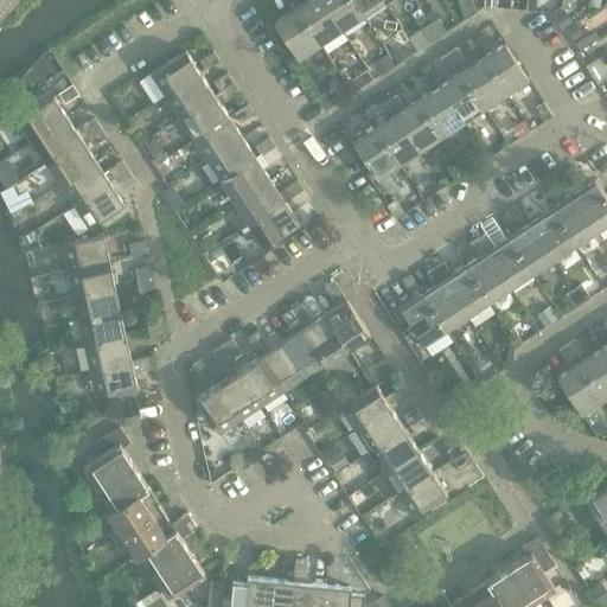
[(308,0),(298,7),(320,43),(342,30),(323,0),(308,0)]
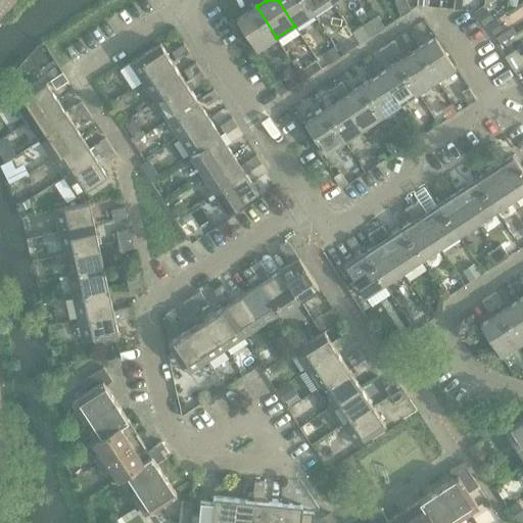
[(278,0),(294,26),(314,13),(304,0),(278,0)]
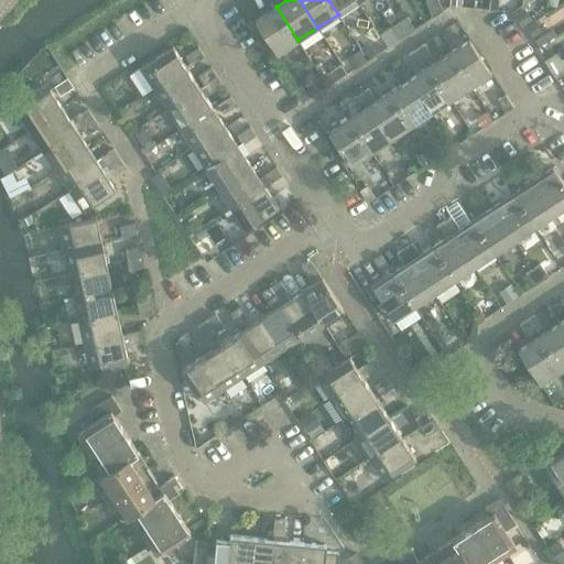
[(328,0),(338,14),(358,1),(356,0),(328,0)]
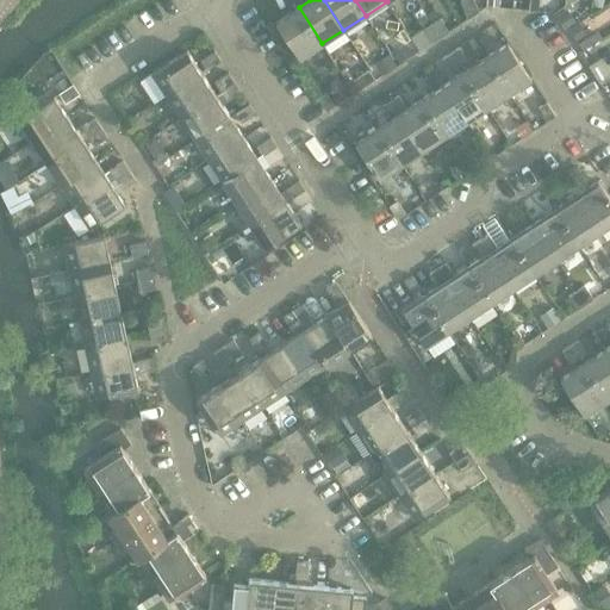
[(529,0),(529,11),(539,11),(539,0),(529,0)]
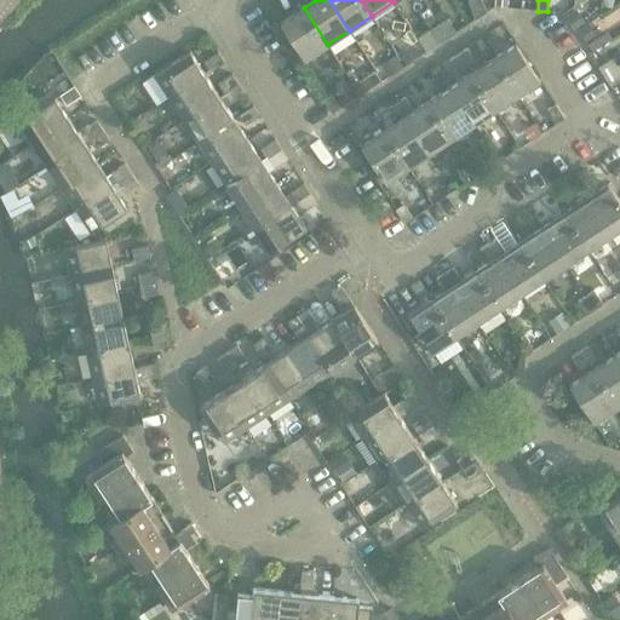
[(327,44),(304,7),(281,23),(305,59),(327,44)]
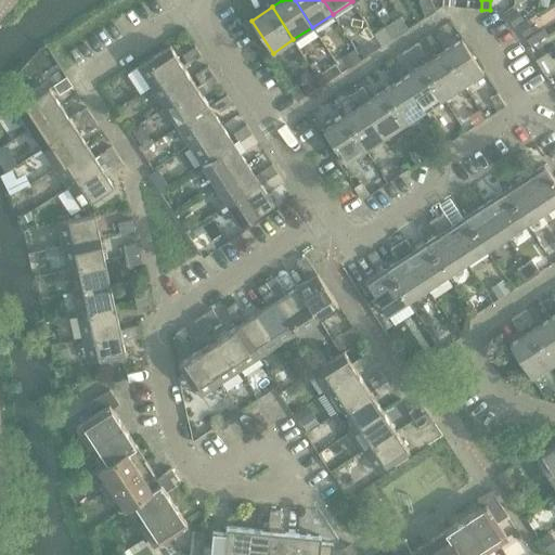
[(517,10),(507,16),(508,18),(515,28),(517,27),(525,22),(517,10)]
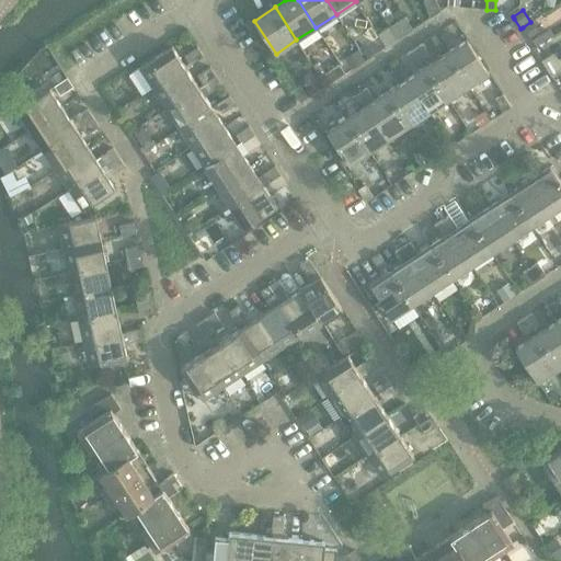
[(404,16),(398,21),(405,33),(412,29),(404,16)]
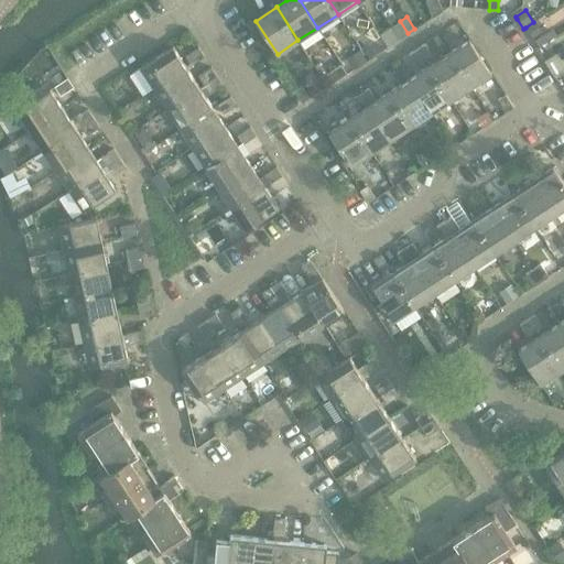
[(408,33),(400,21),(392,26),(400,39),(408,33)]
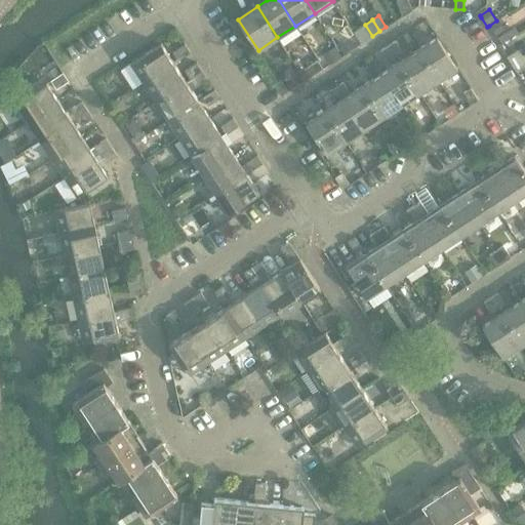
[(496,21),(489,26),(495,35),(505,29),(498,19),(496,21)]
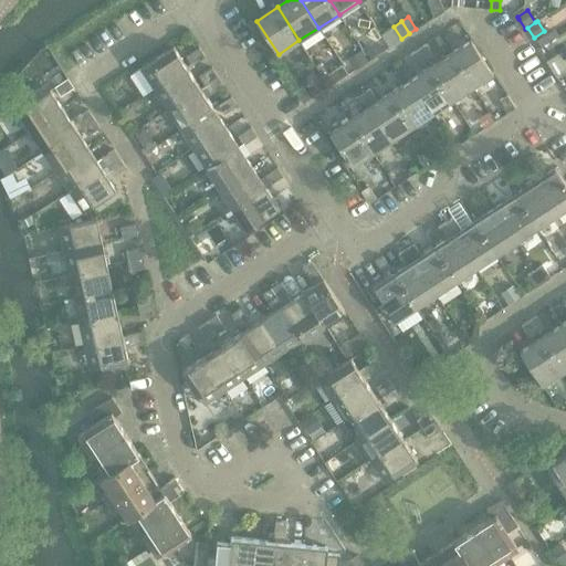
[(471,40),(450,53),(472,86),(493,73),(471,40)]
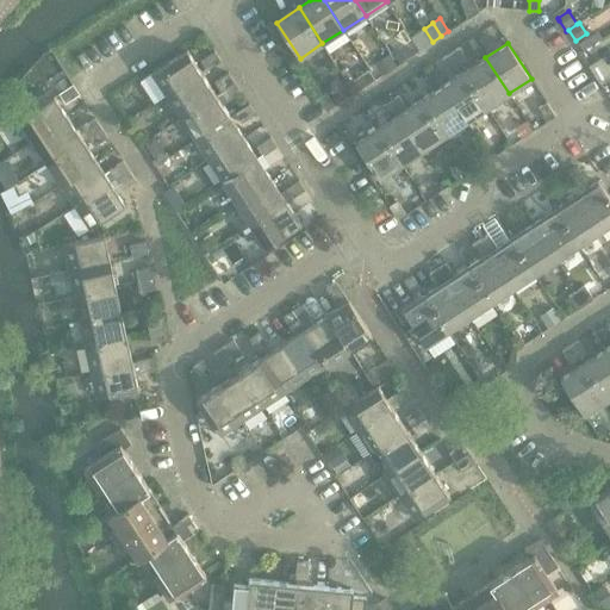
[(405,45),(391,55),(398,66),(412,56),(405,45)]
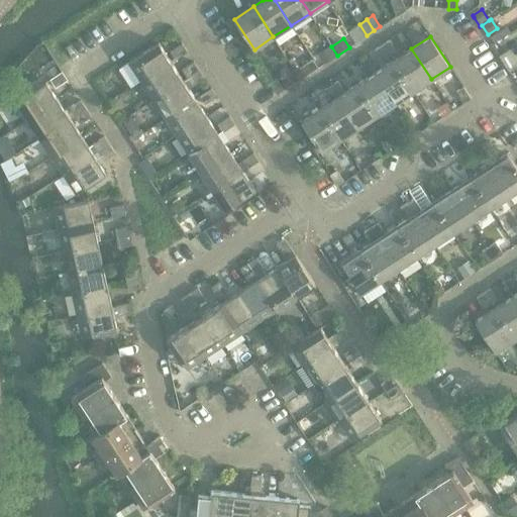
[(389,40),(383,44),(390,56),(397,52),(389,40)]
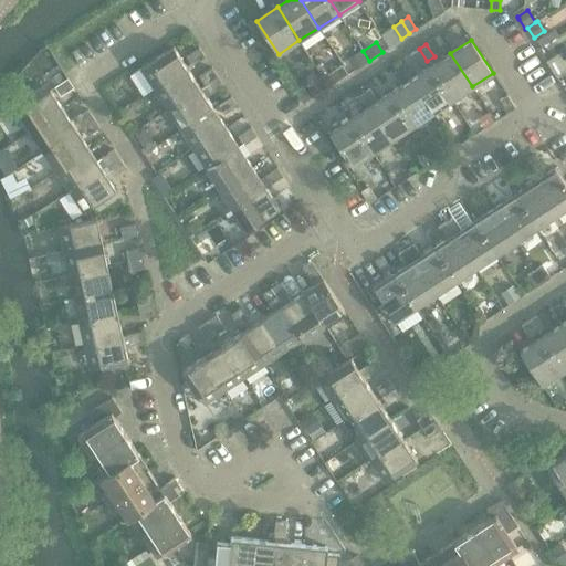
[(142,69),(155,90),(188,67),(174,46),(142,69)]
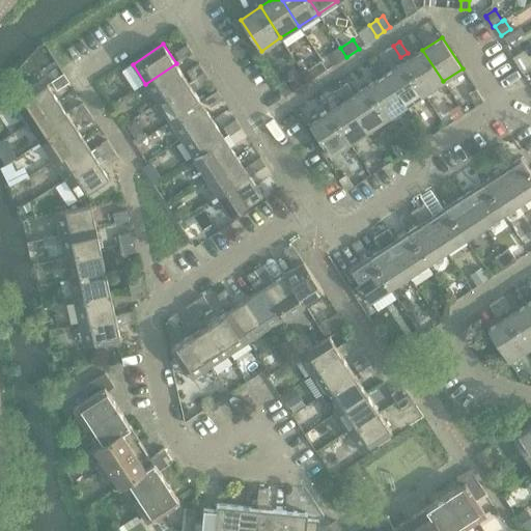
[(175,53),(180,61),(192,53),(187,45),(175,53)]
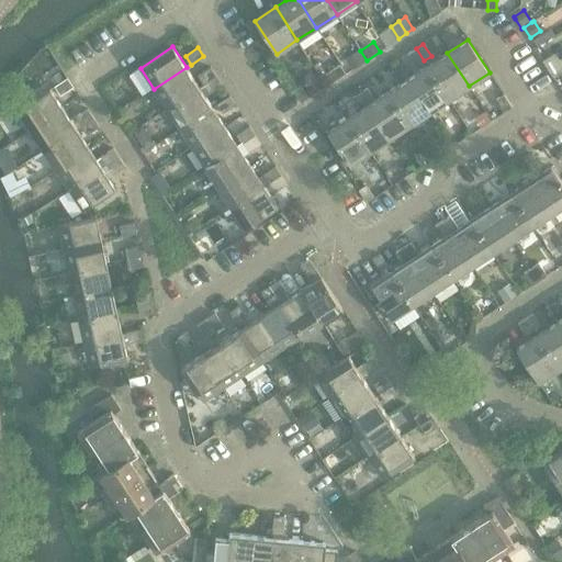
[(424,60),(416,48),(408,53),(416,65),(424,60)]
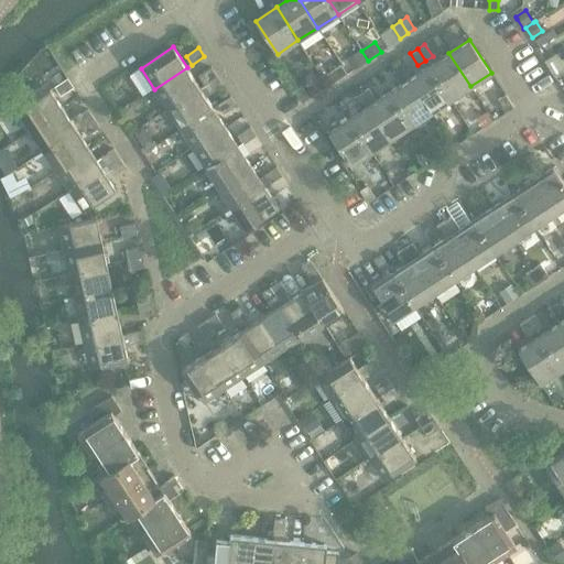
[(360,53),(349,61),(355,69),(367,62),(360,53)]
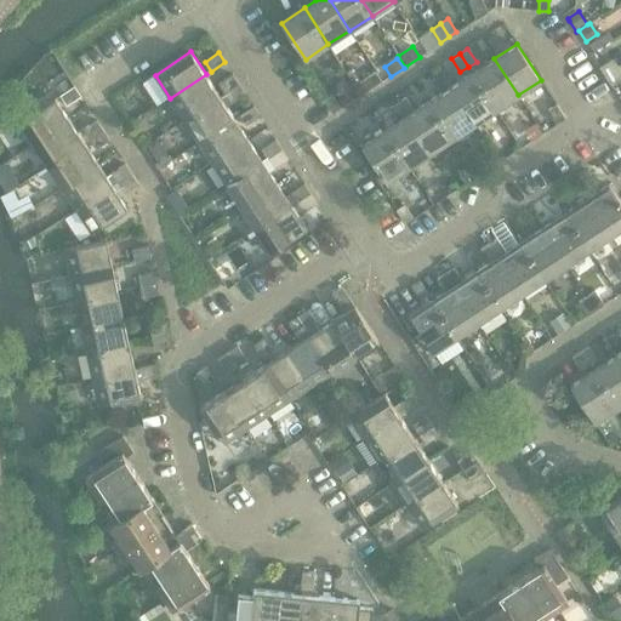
[(494,58),(472,73),(496,109),(518,95),(494,58)]
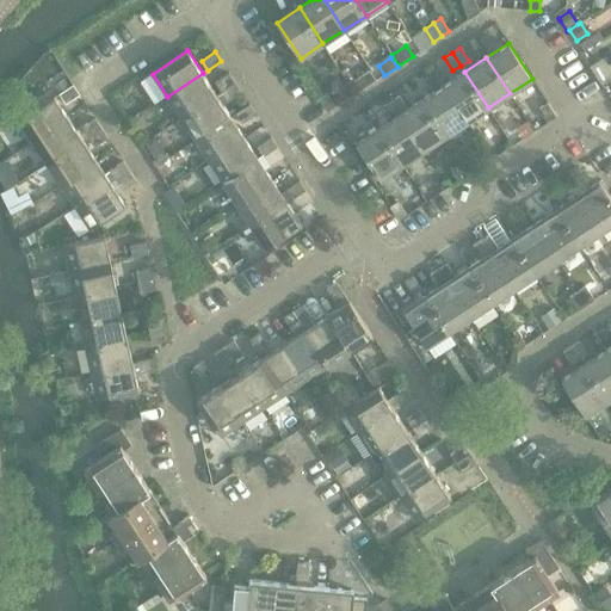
[(590,67),(596,74),(609,66),(603,57),(590,67)]
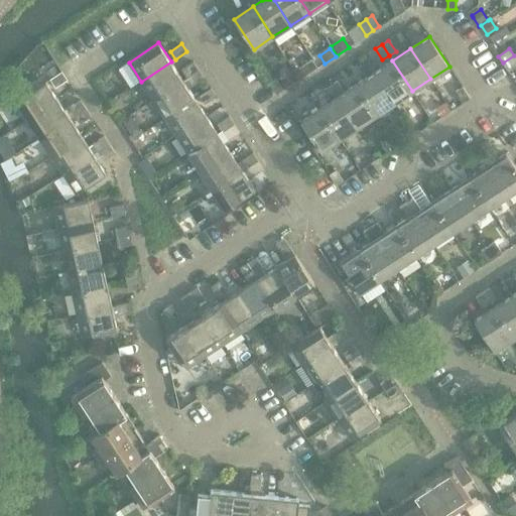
[(515,58),(514,55),(503,62),(507,70),(515,63),(515,58)]
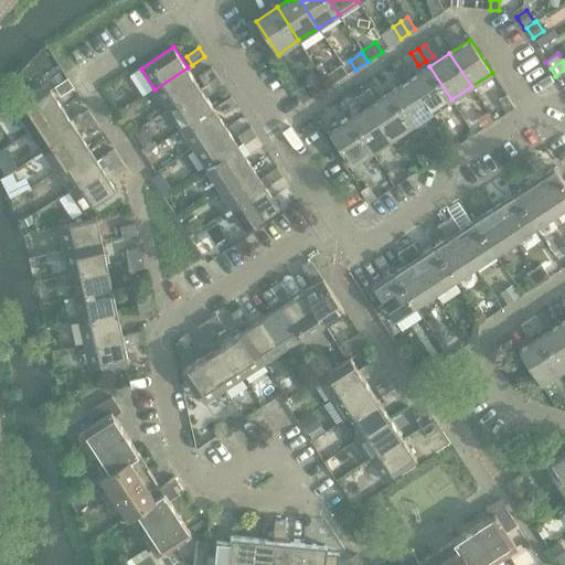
[(341,63),(330,71),(338,82),(349,74),(341,63)]
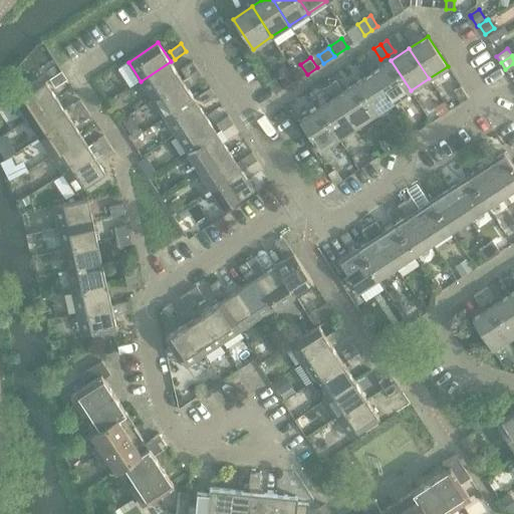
[(391,60),(372,72),(393,102),(411,90),(391,60)]
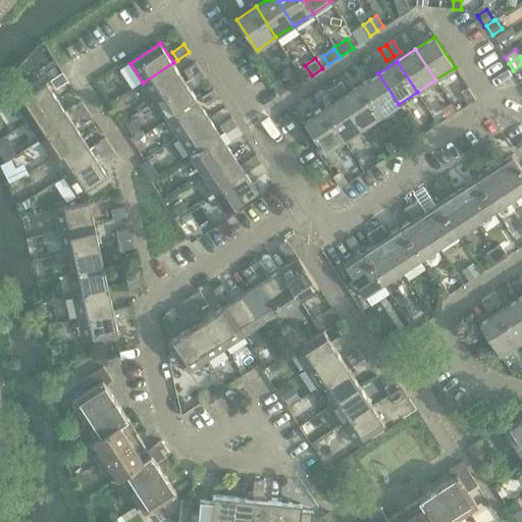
[(173,62),(143,83),(155,101),(185,81),(173,62)]
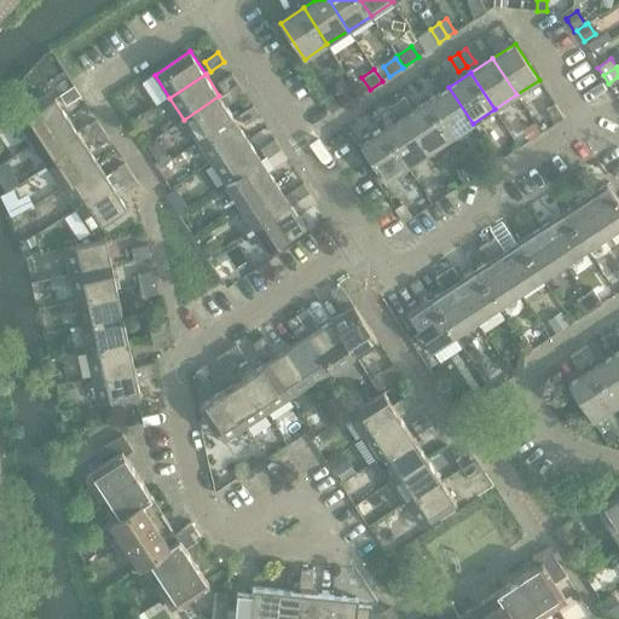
[(218,84),(225,93),(238,84),(232,74),(218,84)]
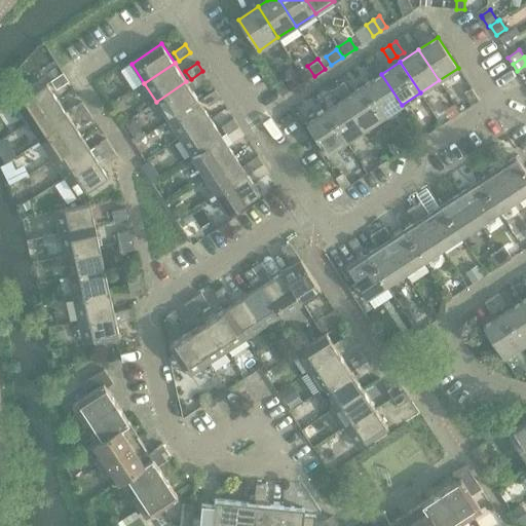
[(375,78),(363,86),(383,117),(402,105),(381,74),(374,63),(367,67),(375,78)]
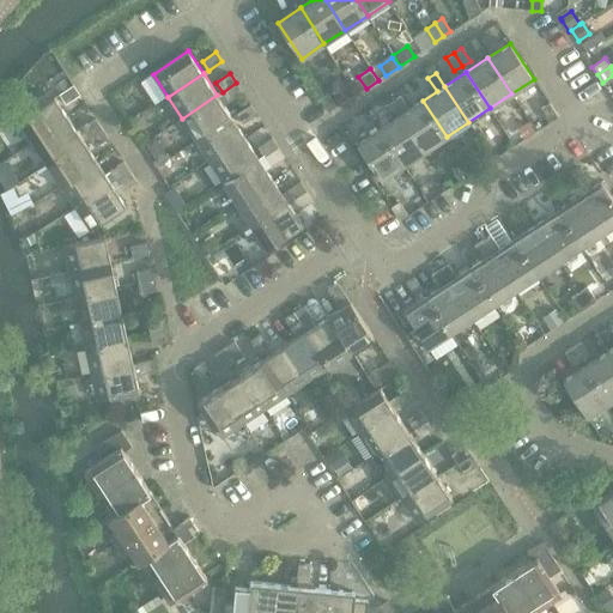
[(66,80),(55,86),(60,93),(70,87),(66,80)]
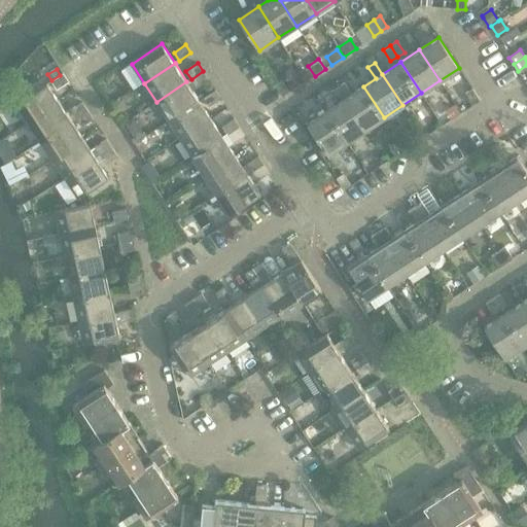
[(203,71),(191,79),(197,88),(208,79),(203,71)]
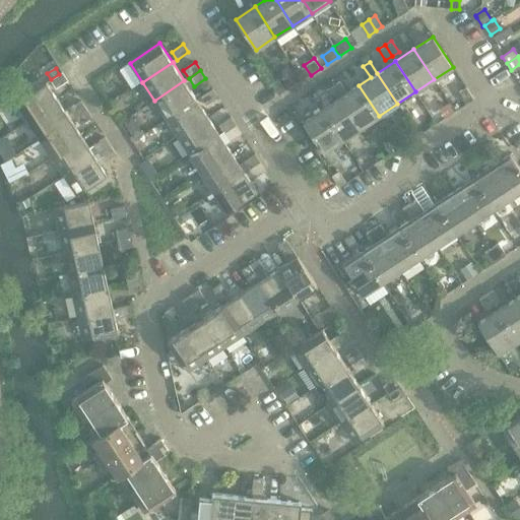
[(64,73),(63,72),(59,74),(51,79),(56,87),(68,80),(64,73)]
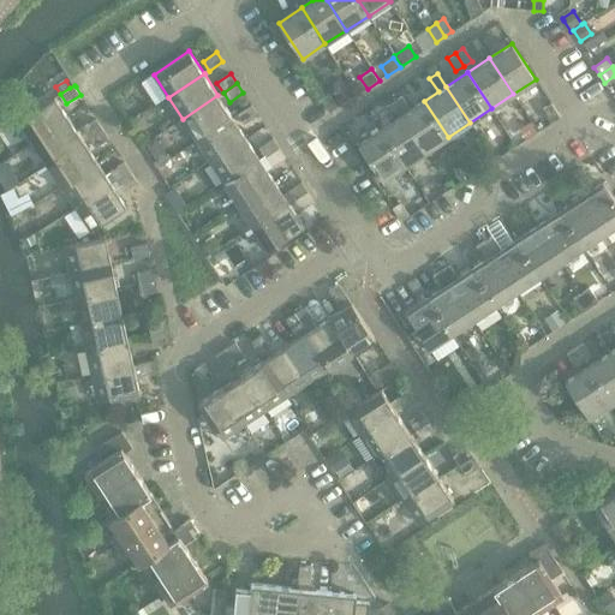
[(329,94),(321,99),(330,112),(338,107),(329,94)]
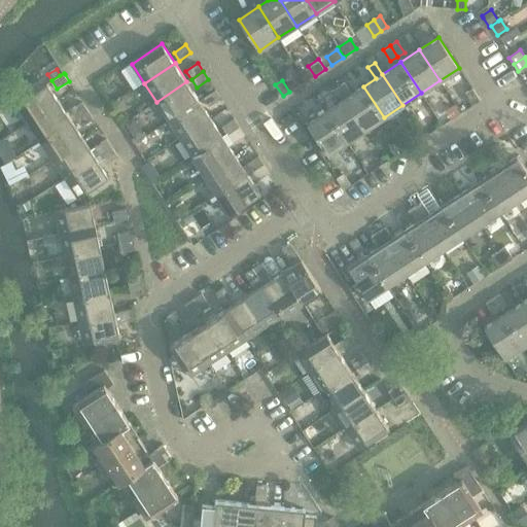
[(186,81),(156,102),(169,120),(199,100),(186,81)]
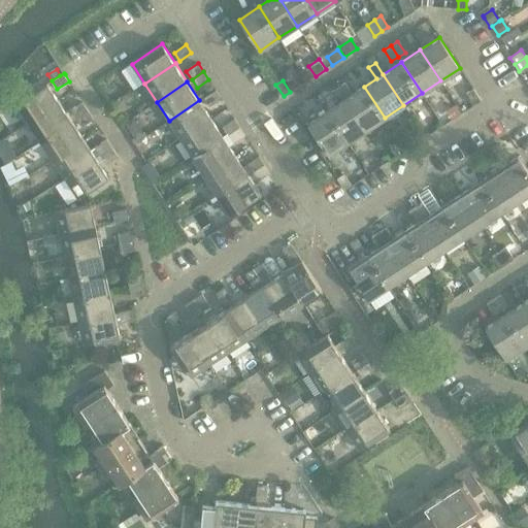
[(345,83),(338,88),(366,130),(385,118),(364,87),(353,94),(345,83)]
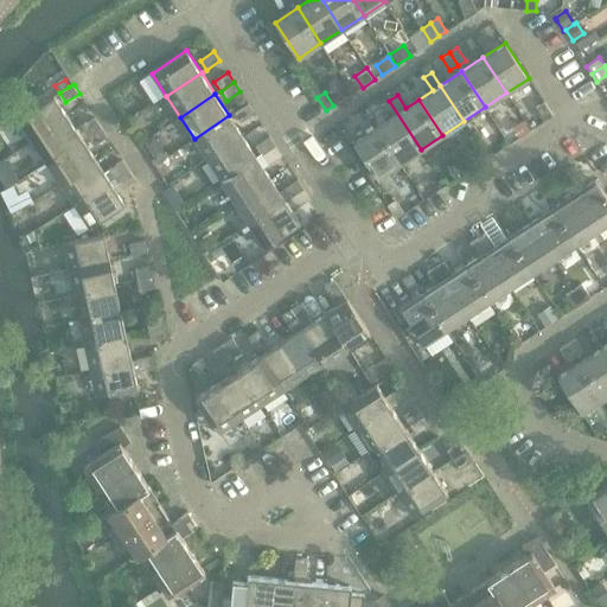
[(19,119),(33,141),(69,117),(55,96),(19,119)]
